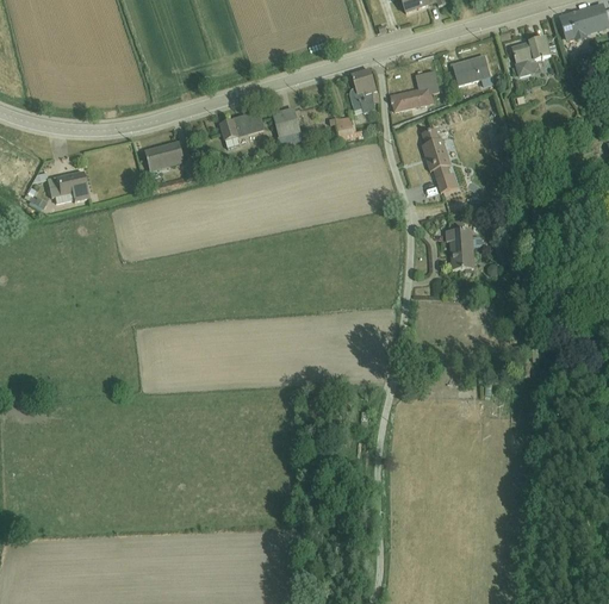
[(427,2),(426,0),(401,0),(405,12),(428,4),(427,2)]
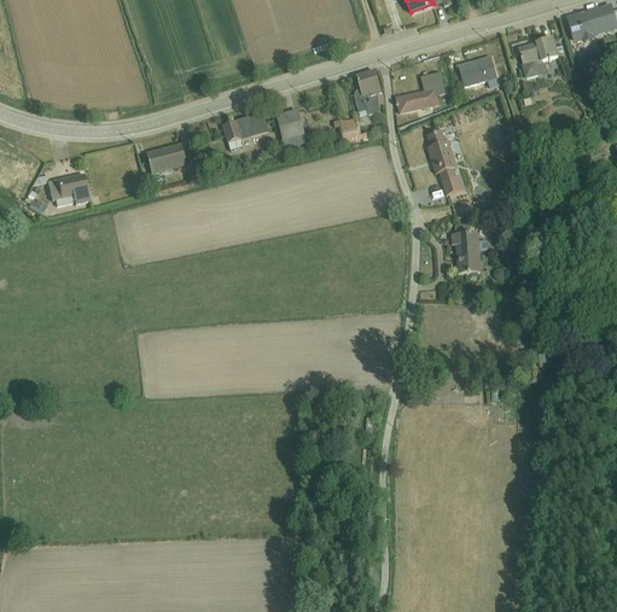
[(610,5),(566,17),(574,40),(581,38),(581,40),(593,36),(593,34),(616,27),(610,5)]
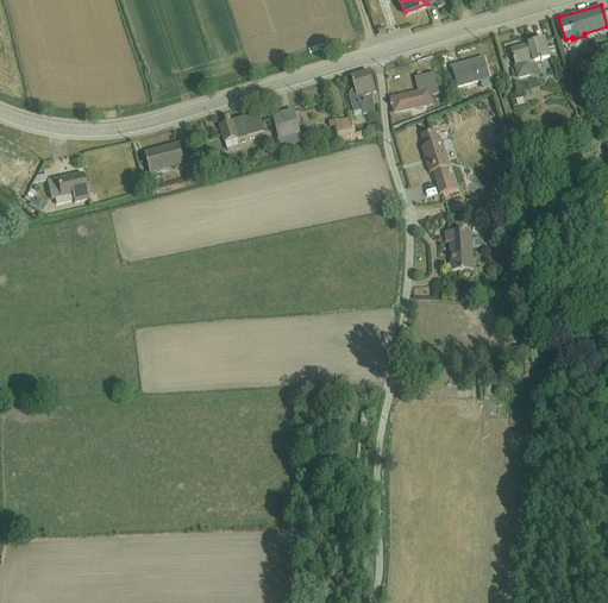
[(527,43),(511,48),(515,63),(513,64),(516,76),(531,73),(536,67),(533,61),(549,56),(544,37),(527,42),(527,43)]
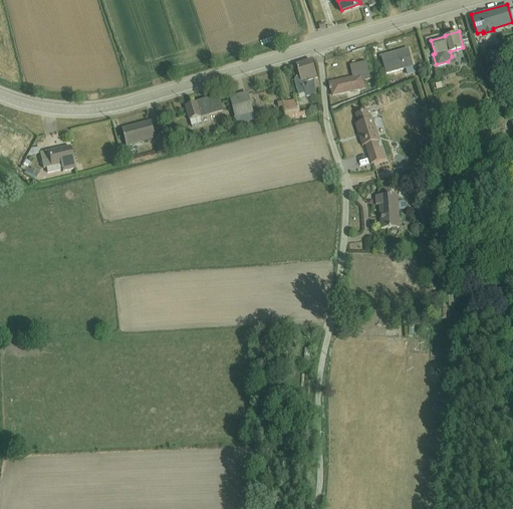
[(498,39),(486,43),(487,47),(499,44),(498,39)]
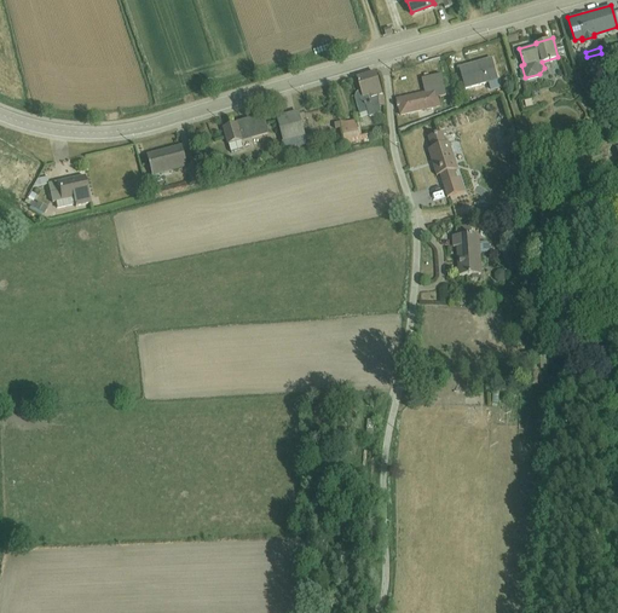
[(487,81),(497,77),(491,57),(458,65),(465,87),(487,81)]
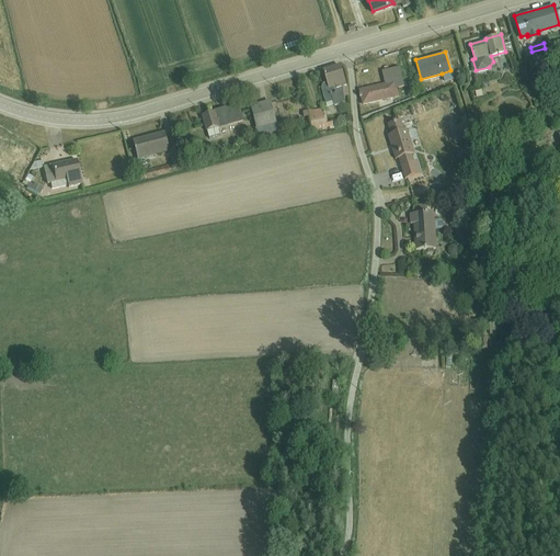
[(321,82),(320,86),(321,88),(327,109),(334,105),(333,102),(344,100),(343,94),(347,93),(345,83),(340,64),(323,68),(326,79),(323,80),(321,82)]
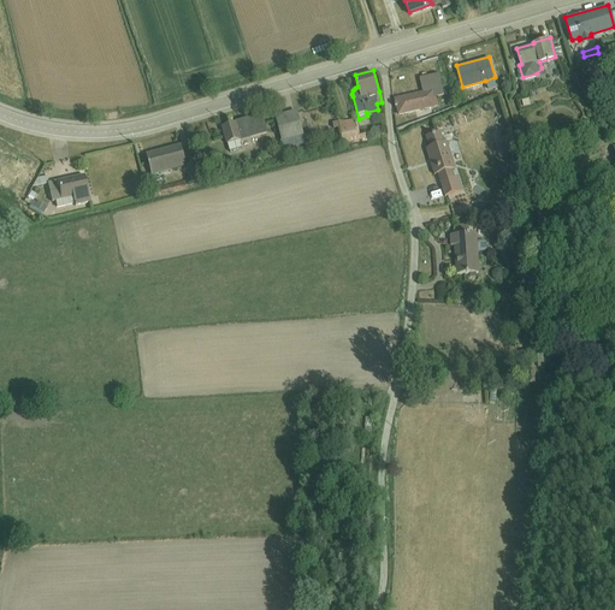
[(395,101),(394,101),(395,105),(396,105),(398,112),(436,102),(432,88),(394,96),(395,101)]
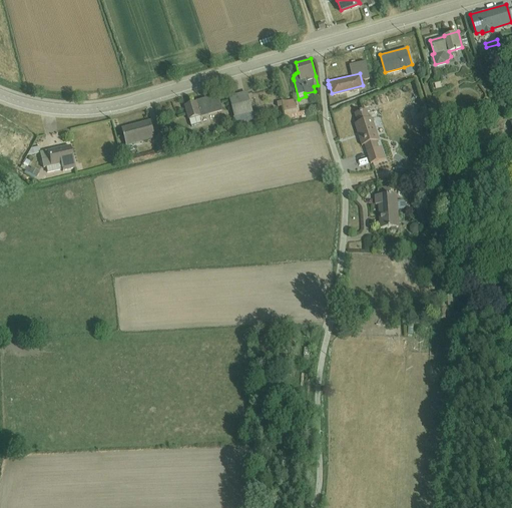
[(246,90),(228,95),(233,116),(232,116),(234,122),(253,118),(252,112),(252,111),(246,90)]
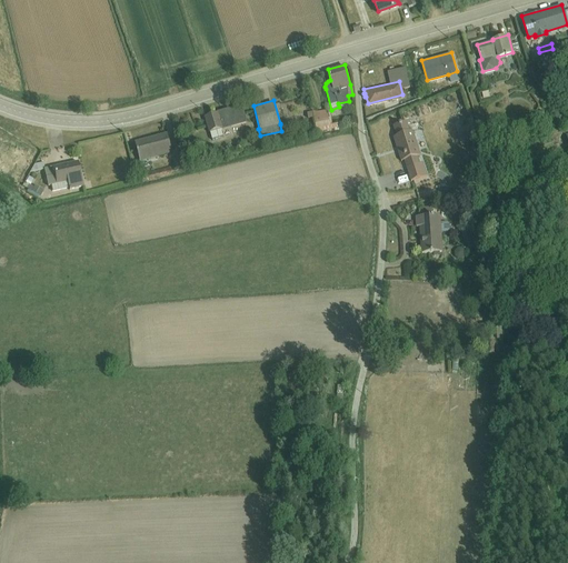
[(241,104),(203,116),(209,131),(209,130),(211,139),(222,136),(221,128),(246,121),(241,104)]
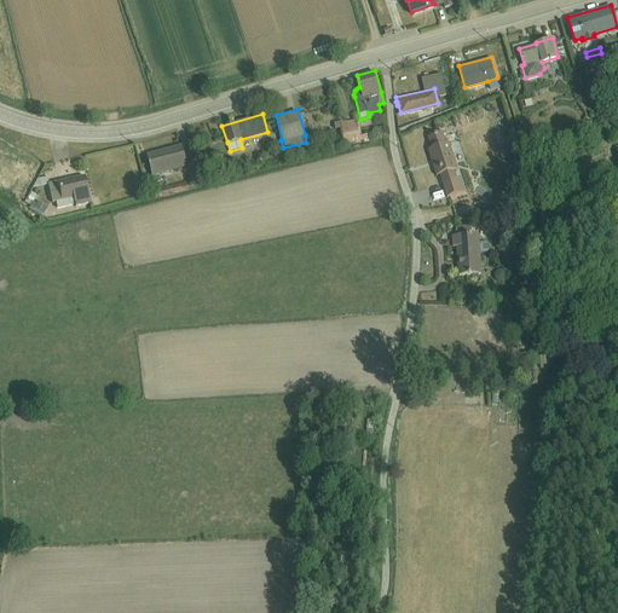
[(344,115),(338,117),(344,144),(361,139),(362,140),(368,139),(367,132),(361,132),(359,126),(357,127),(354,117),(345,120),(344,115)]
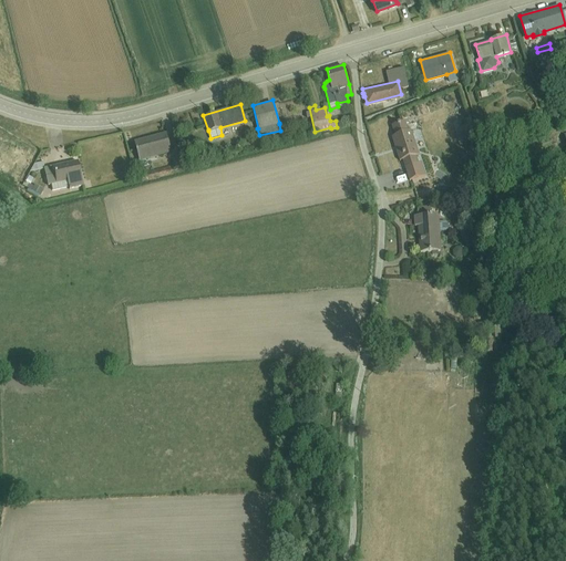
[(404,120),(391,123),(394,134),(391,135),(399,158),(402,157),(409,178),(424,174),(421,159),(418,160),(415,154),(419,153),(411,128),(408,130),(404,120)]
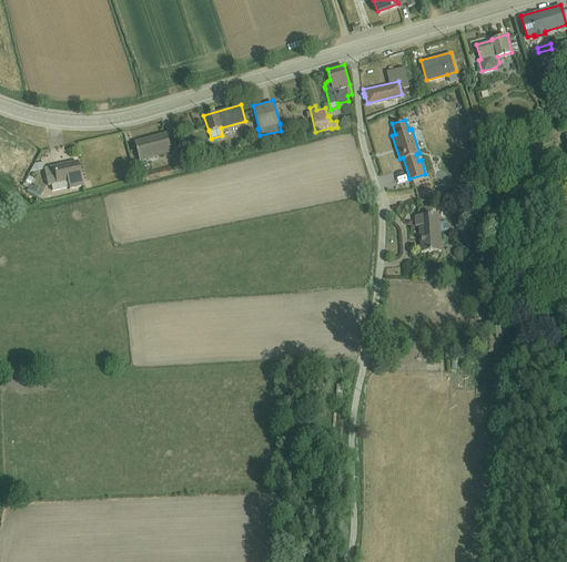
[(472,124),(457,129),(462,141),(475,136),(472,124)]
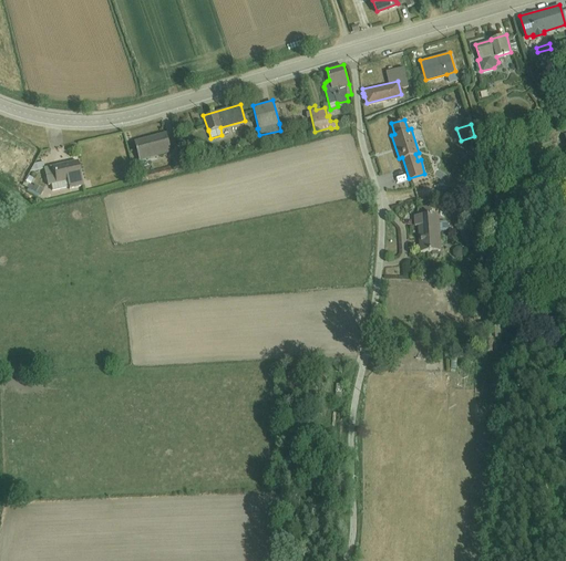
[(166,132),(134,139),(140,159),(171,152),(174,163),(184,160),(179,147),(171,149),(166,132)]
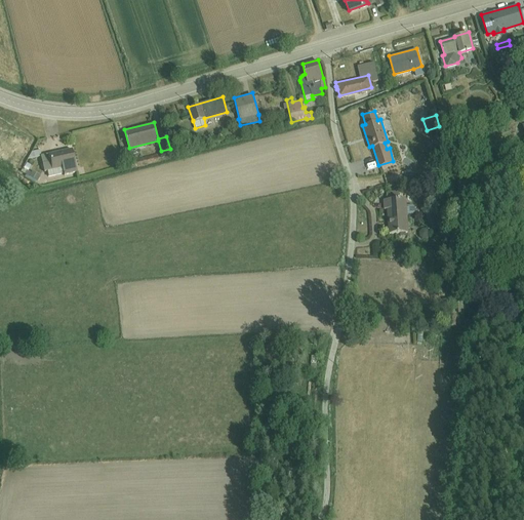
[(27,157),(39,154),(40,148),(28,151),(27,157)]
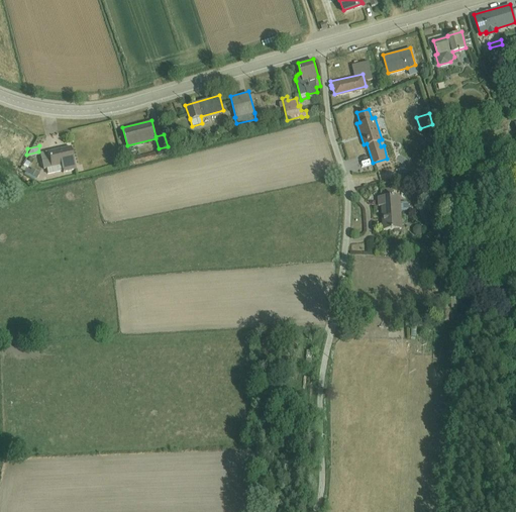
[(69,145),(38,151),(41,168),(44,167),(60,164),(61,168),(62,171),(74,168),(69,145)]
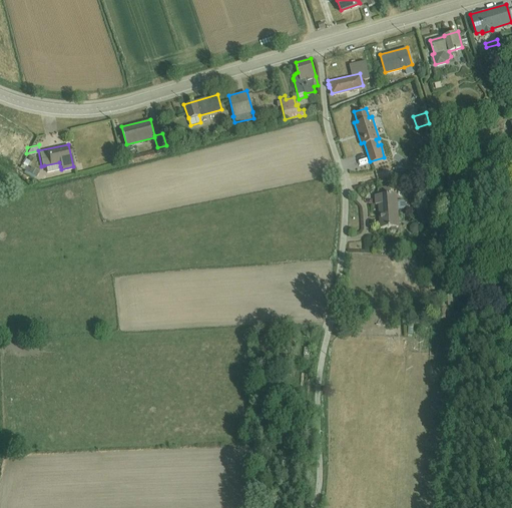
[(21,162),(19,165),(24,168),(22,170),(33,176),(34,174),(35,175),(38,169),(30,164),(29,166),(26,164),(29,159),(25,157),(22,162),(21,162)]
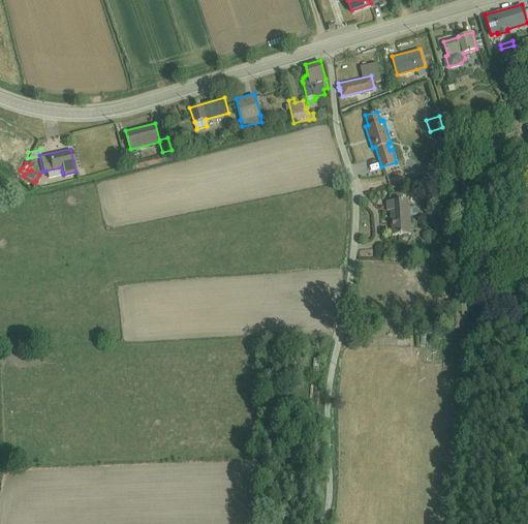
[(61,167),(45,171),(47,176),(62,172),(61,167)]
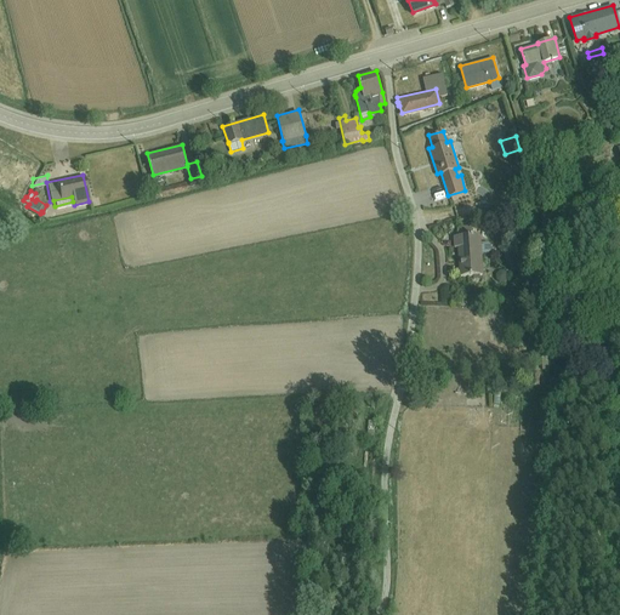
[(458,234),(471,233),(471,223),(456,225),(458,234)]
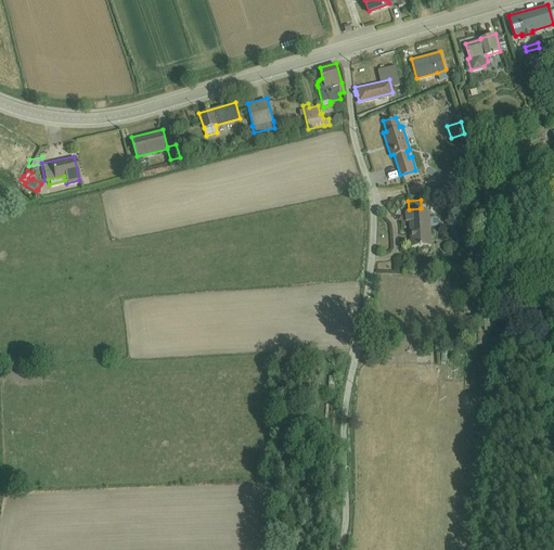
[(421,208),(409,209),(406,209),(406,219),(409,219),(411,245),(422,244),(423,247),(428,246),(428,244),(432,244),(429,225),(436,224),(438,221),(437,217),(435,214),(429,215),(428,208),(421,208)]
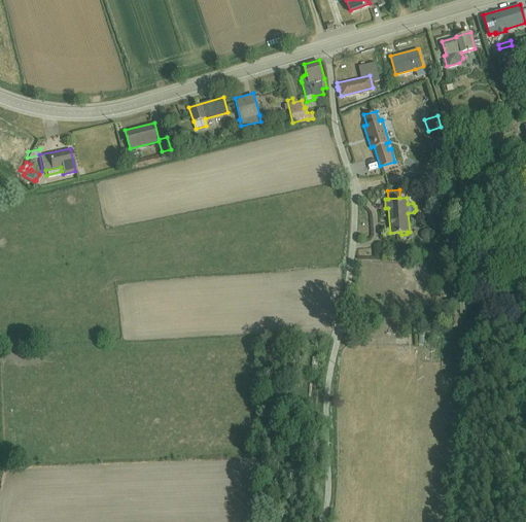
[(463,290),(449,291),(449,299),(458,298),(459,312),(464,312),(463,290)]
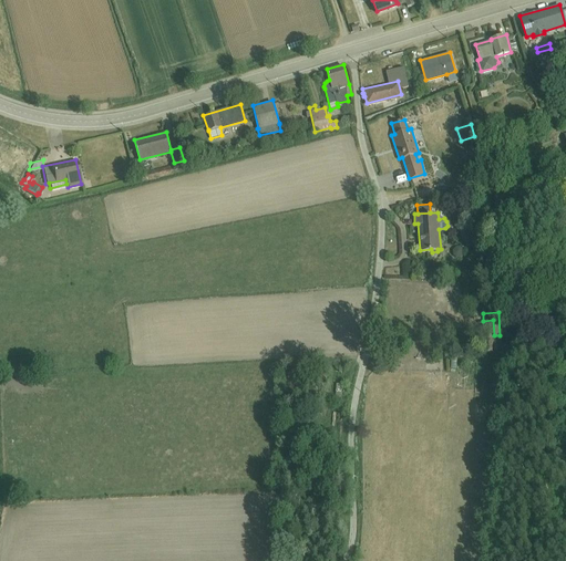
All buildings are outlined.
